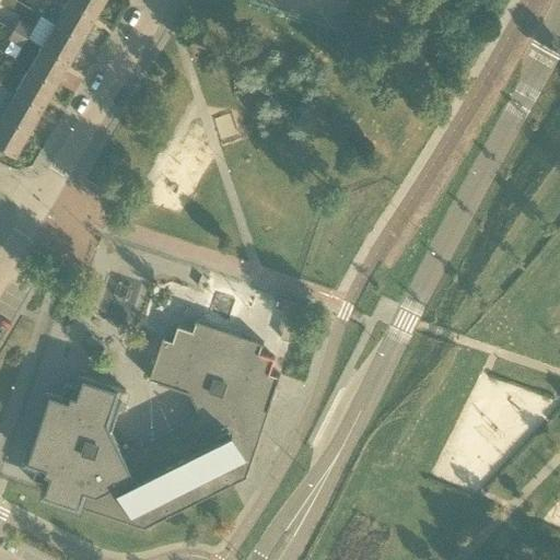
[(94,13),(70,0),(67,0),(55,22),(81,37),(94,13)]
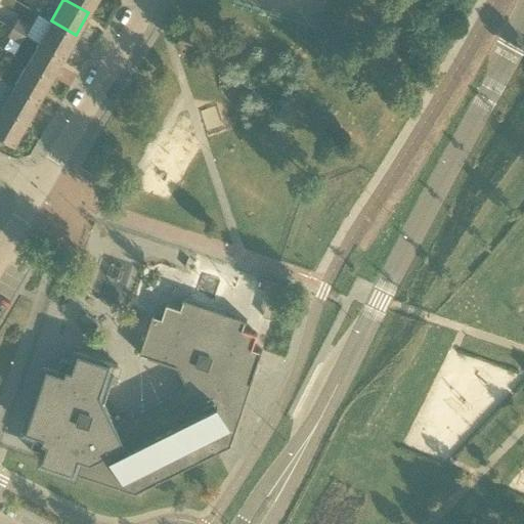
[(66,0),(88,12),(95,0),(66,0)]
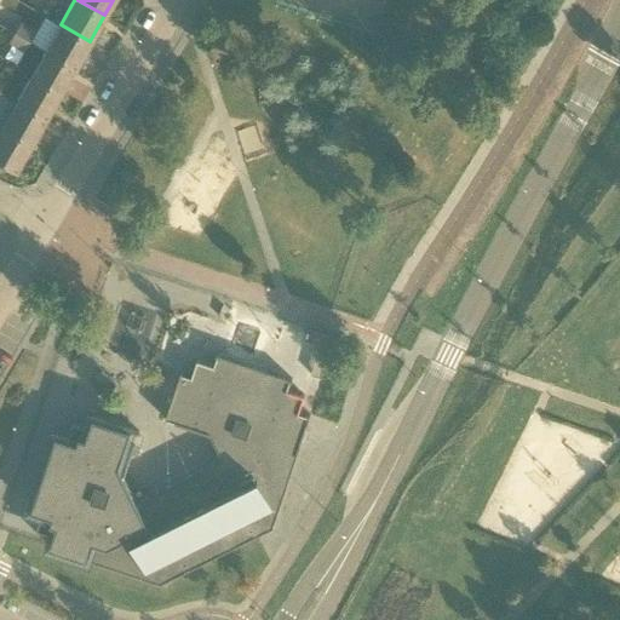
[(90,41),(61,24),(44,15),(35,30),(28,41),(46,51),(74,67),(90,41)]
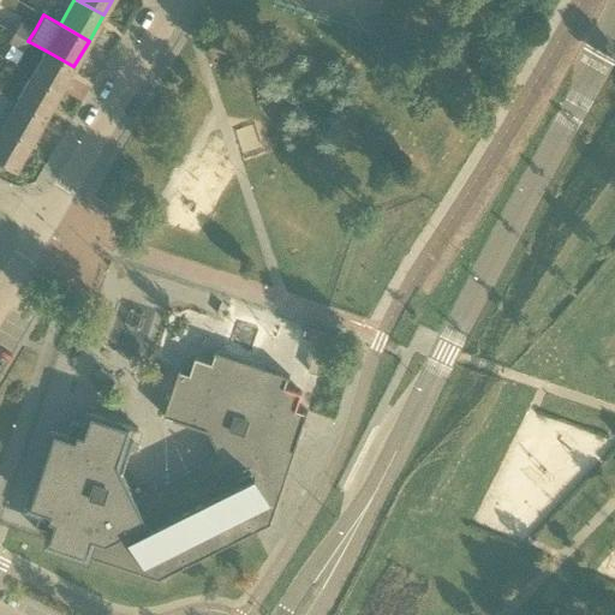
[(15,33),(28,41),(35,30),(21,22),(15,33)]
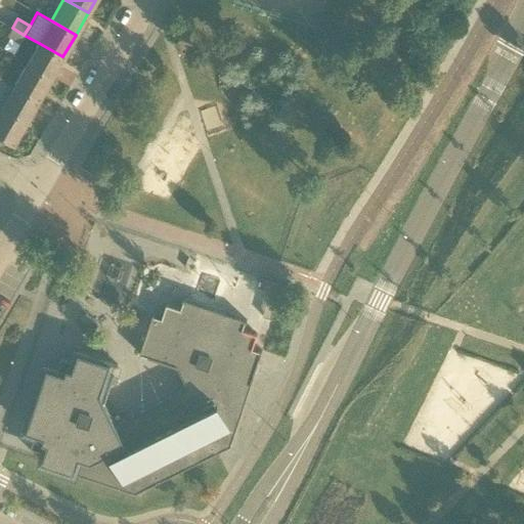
[(18,44),(24,35),(12,28),(6,37),(18,44)]
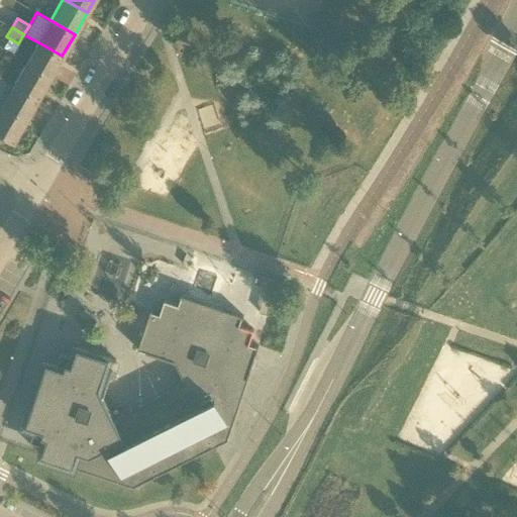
[(49,78),(62,56),(38,42),(25,64),(49,78)]
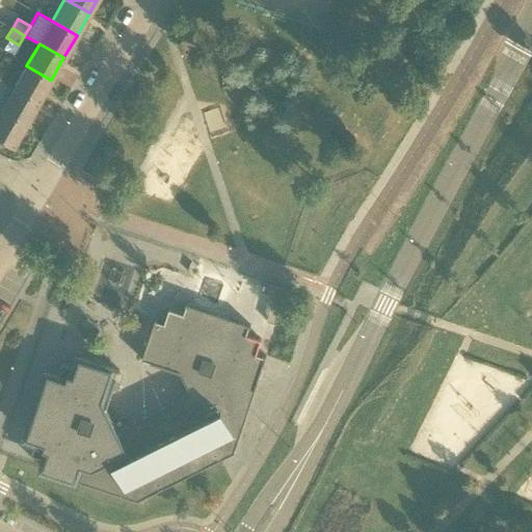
[(37,102),(51,80),(26,65),(14,88),(37,102)]
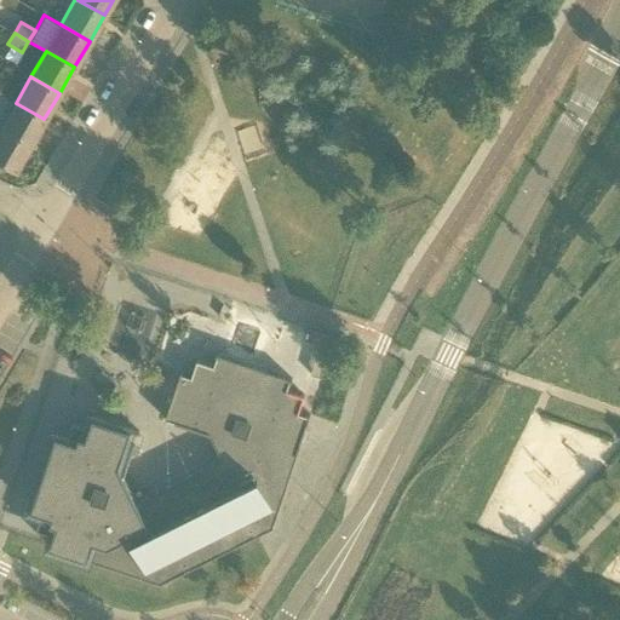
[(29,145),(44,119),(16,103),(0,128),(29,145)]
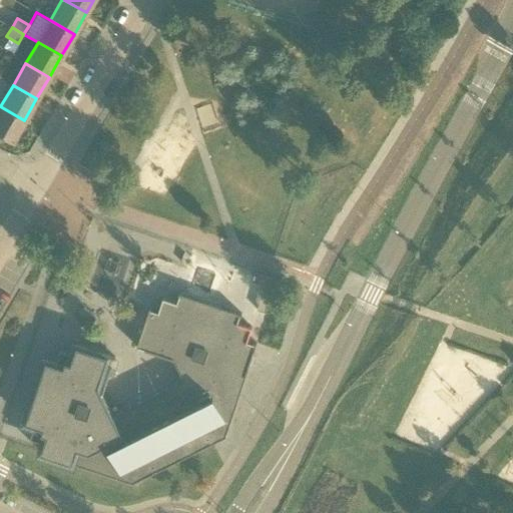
[(0,134),(12,141),(24,120),(0,106),(0,134)]
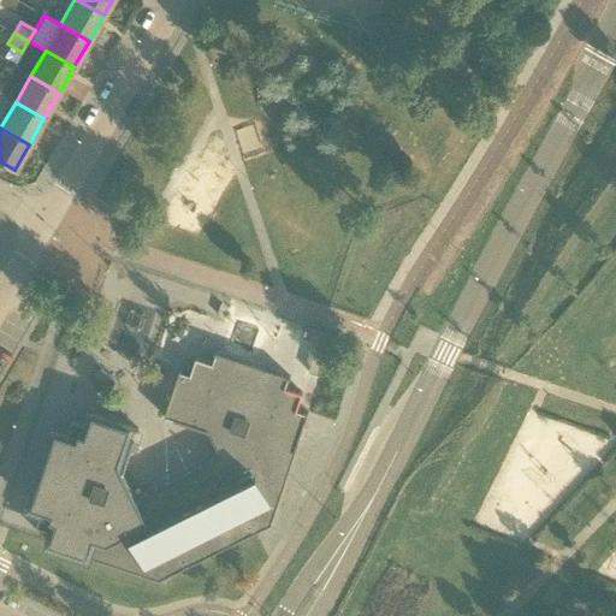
[(160,580),(261,529),(272,523),(276,513),(309,413),(307,412),(307,413),(297,410),(303,392),(286,388),(289,378),(290,379),(291,377),(215,351),(215,354),(217,354),(213,363),(196,357),(190,374),(182,371),(181,369),(165,416),(209,432),(221,456),(136,498),(124,474),(138,430),(92,414),(92,415),(93,416),(89,425),(72,419),(67,437),(58,433),(58,432),(57,431),(31,507),(34,507),(42,509),(37,526),(54,532),(51,540),(49,540),(49,543),(160,580)]
